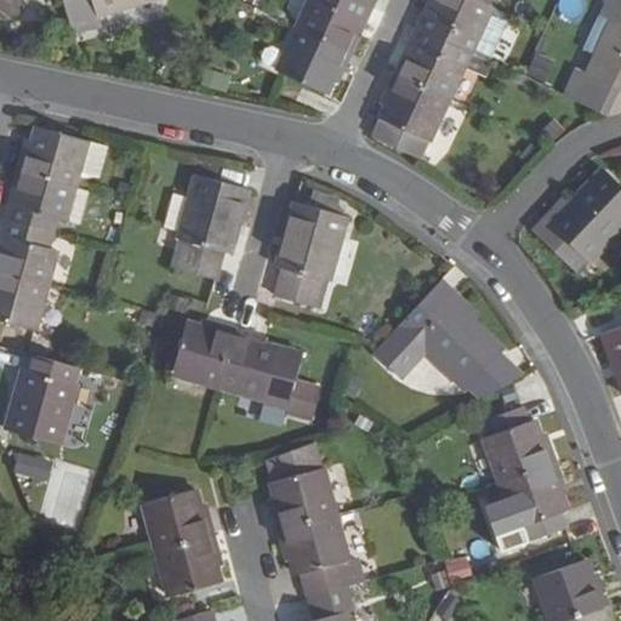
[(0,0),(0,7),(13,18),(26,0),(0,0)]
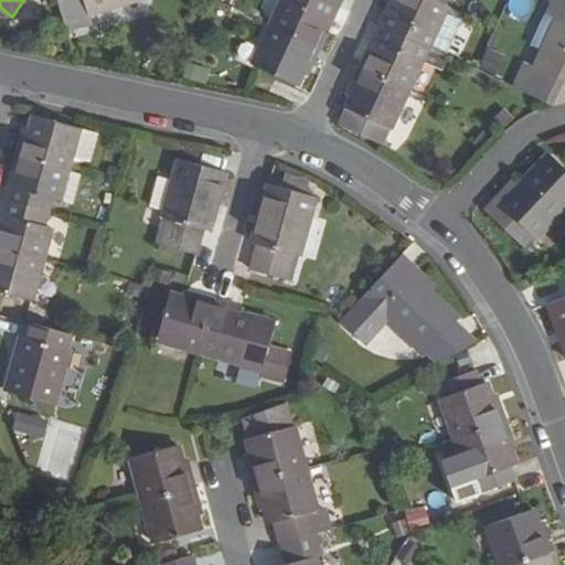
[(131,0),(62,0),(72,29),(95,21),(93,12),(131,0)]
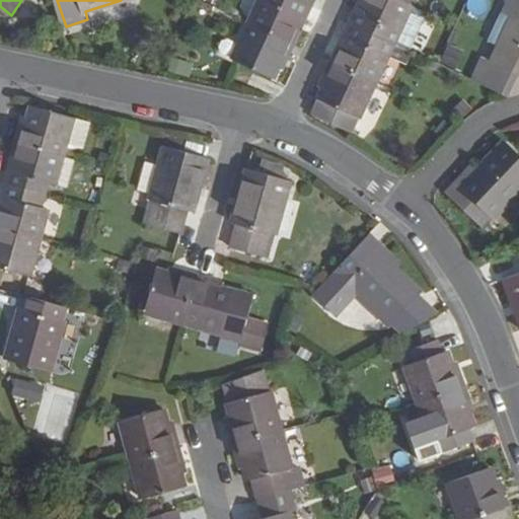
[(312,5),(301,0),(260,0),(249,22),(290,42),(303,15),(306,16),(312,5)]
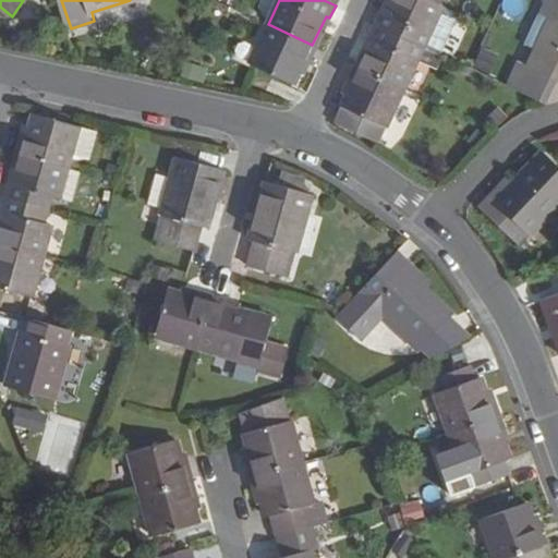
[(381,11),(376,24),(424,46),(444,3),(435,0),(391,0),(386,14),(381,11)]
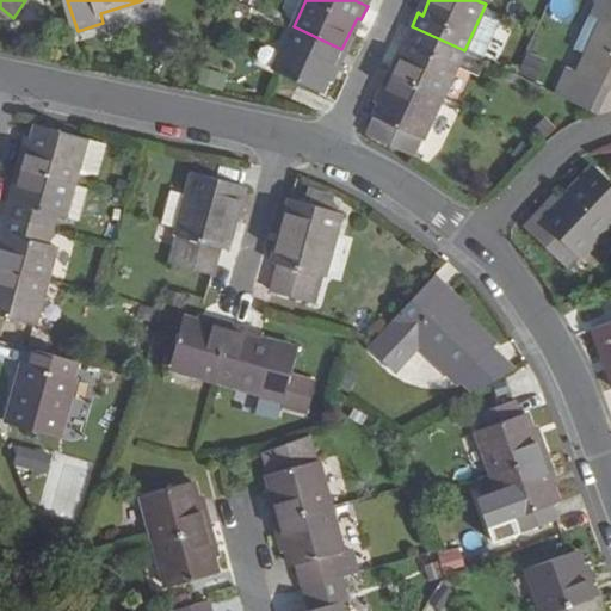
[(610,0),(598,0),(593,13),(603,17),(576,74),(565,68),(554,92),(594,111),(606,86),(610,88),(610,0)]
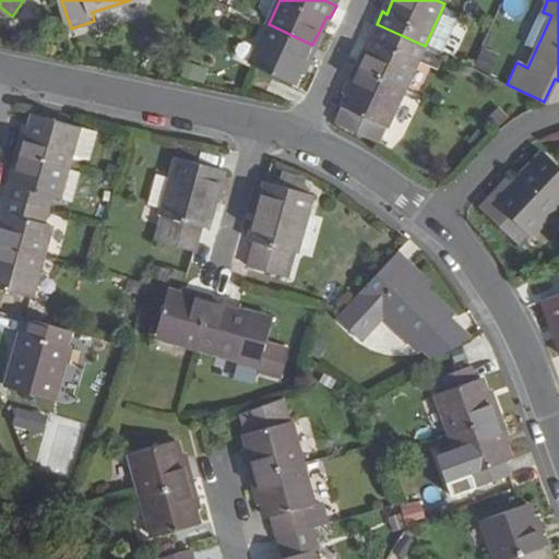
[(444,3),(425,46),(443,55),(464,12),(444,3)]
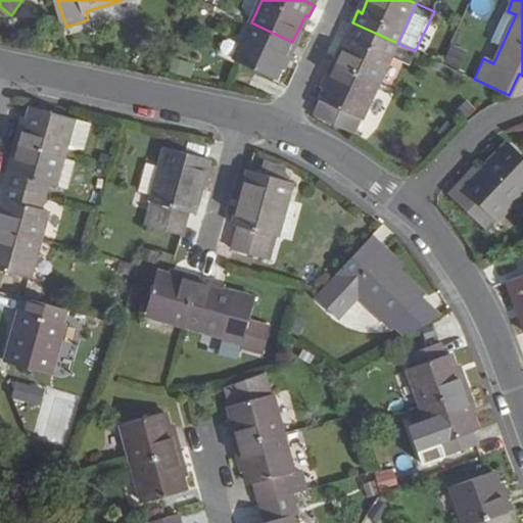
[(62,14),(59,5),(50,8),(53,17),(62,14)]
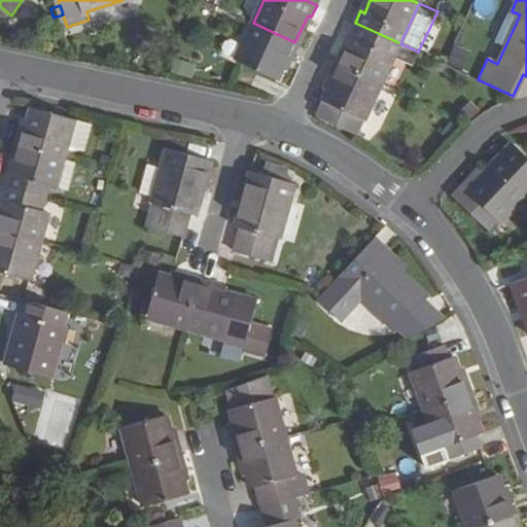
[(294,42),(253,23),(236,59),(277,78),(288,56),(292,58),(299,43),(294,42)]
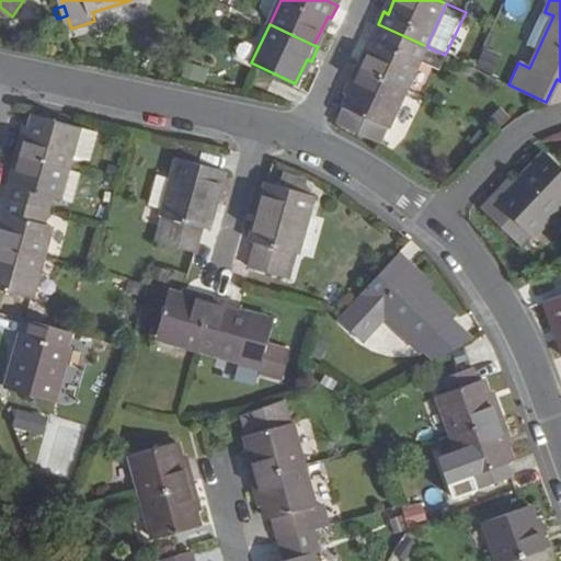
[(426,46),(378,24),(371,37),(376,39),(363,67),(408,87),(426,46)]
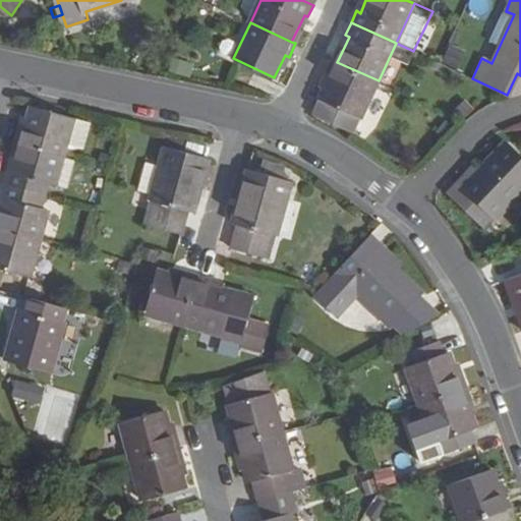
[(379,80),(337,62),(333,60),(327,74),(331,76),(320,100),(313,113),(353,133),(360,119),(379,80)]
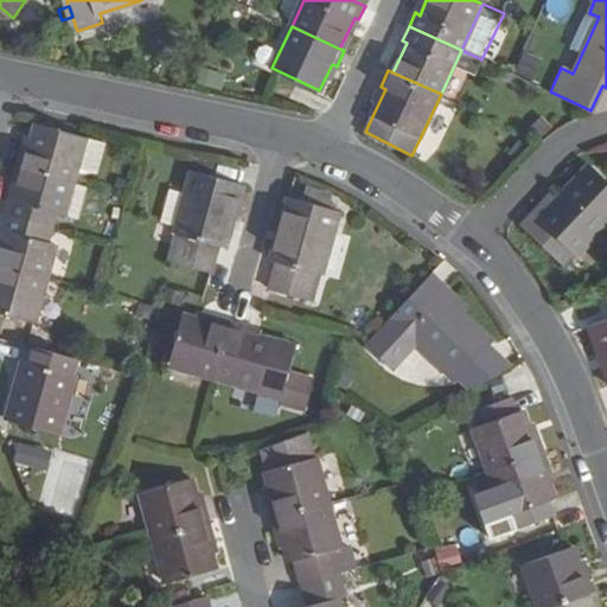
[(439,102),(422,139),(439,146),(454,109),(439,102)]
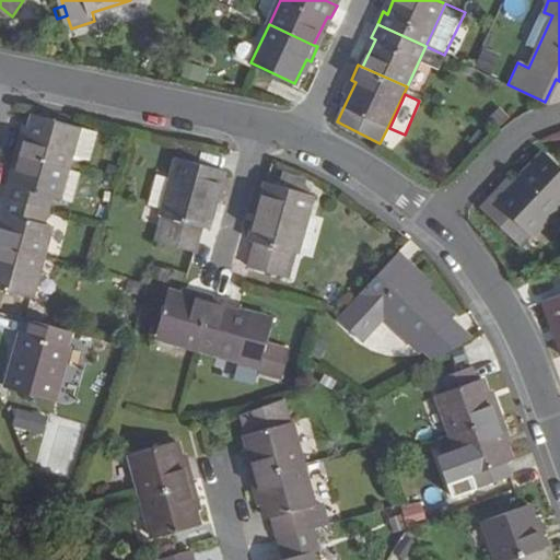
[(19,155),(23,156),(71,168),(82,126),(35,114),(27,141),(23,139),(19,155)]
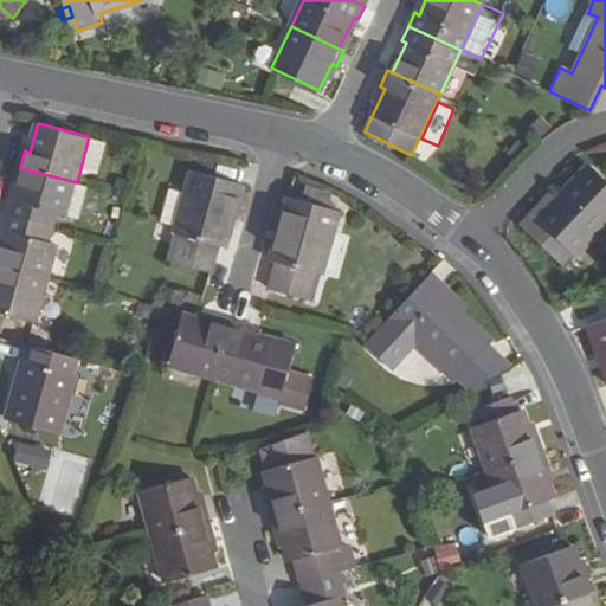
[(89,136),(77,182),(90,187),(97,188),(110,142),(89,136)]
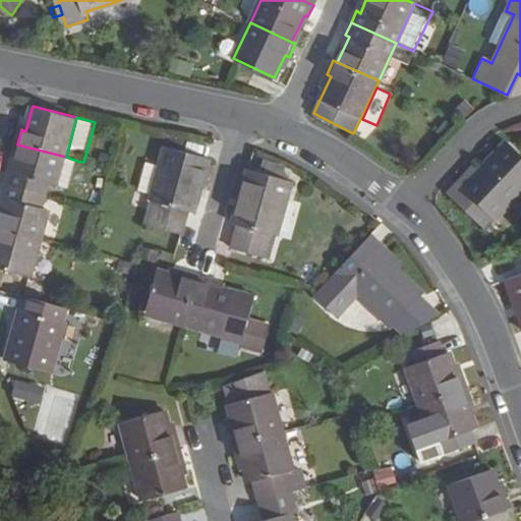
[(487,230),(520,193),(520,152),(508,140),(463,188),(458,183),(449,193),(439,205),(477,240),(487,230)]
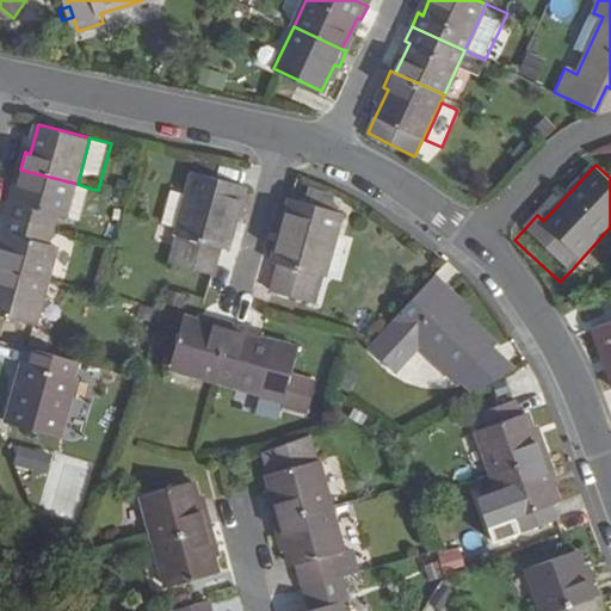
[(7,216),(55,229),(60,230),(63,215),(68,216),(78,184),(25,171),(17,202),(11,201),(7,216)]
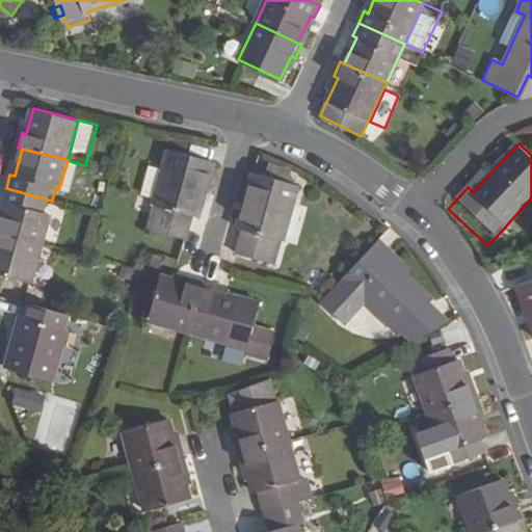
[(196,219),(213,163),(169,151),(153,207),(159,209),(153,231),(184,241),(190,217),(196,219)]
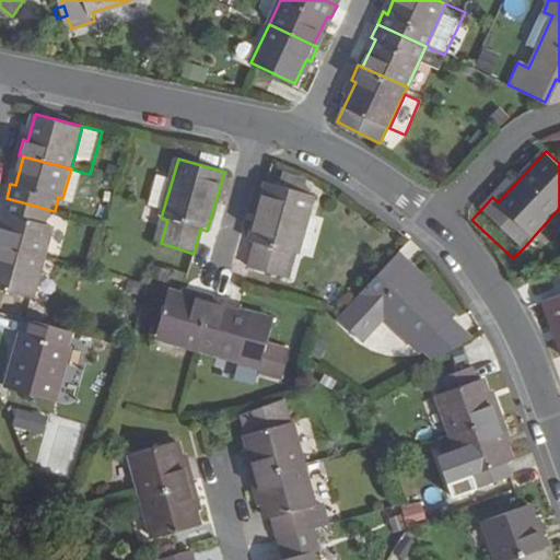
[(83,173),(71,168),(62,198),(76,202),(83,173)]
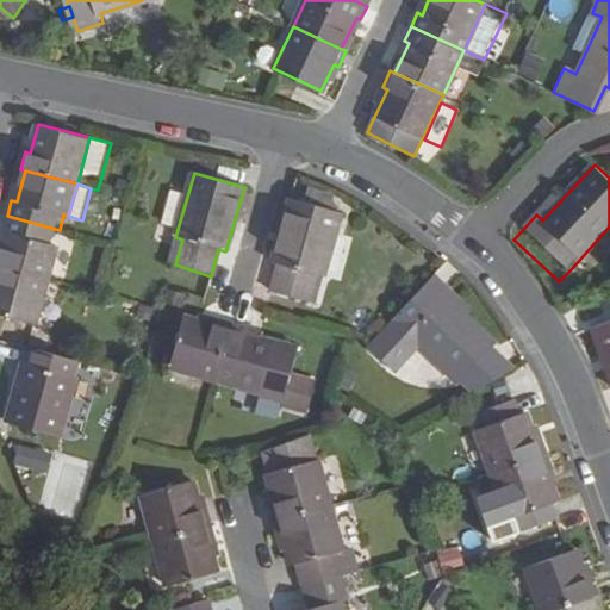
[(341,213),(291,199),(272,265),(280,266),(273,292),(307,303),(316,275),(322,279),(341,213)]
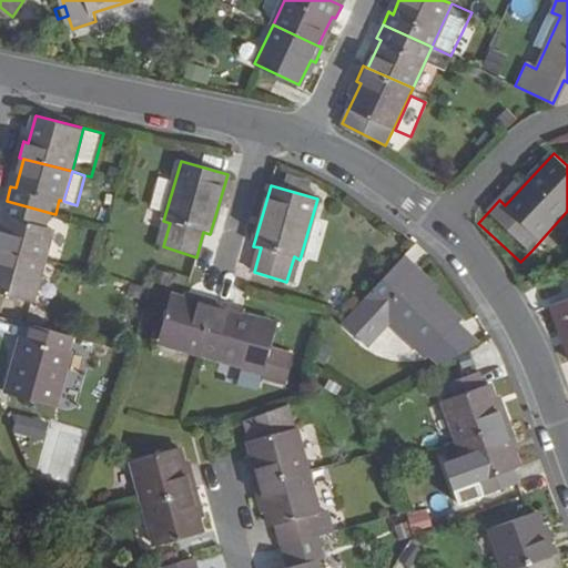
[(0,243),(0,244),(48,257),(56,229),(48,227),(51,213),(7,201),(2,215),(8,217),(0,243)]
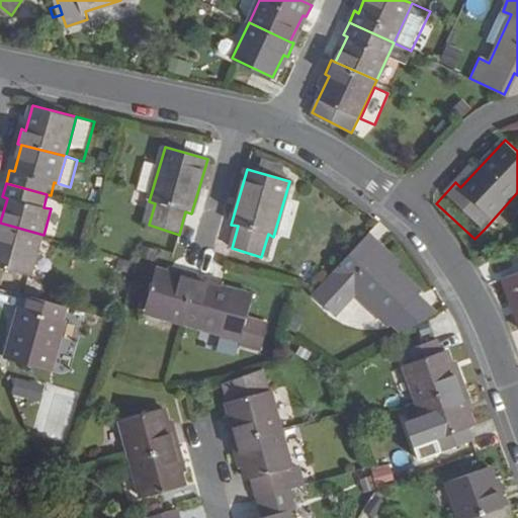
[(0,265),(32,274),(44,235),(0,223),(0,265)]
